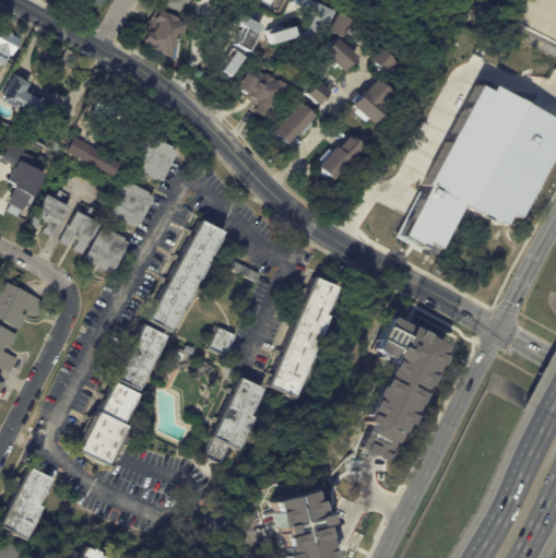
[(187,0),(180,12),(160,1),(161,0),(187,0)]
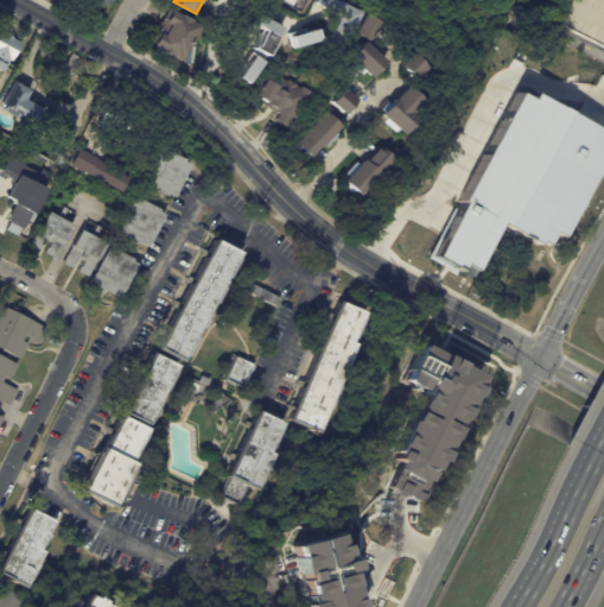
[(283,0),(300,11),(306,0),(283,0)]
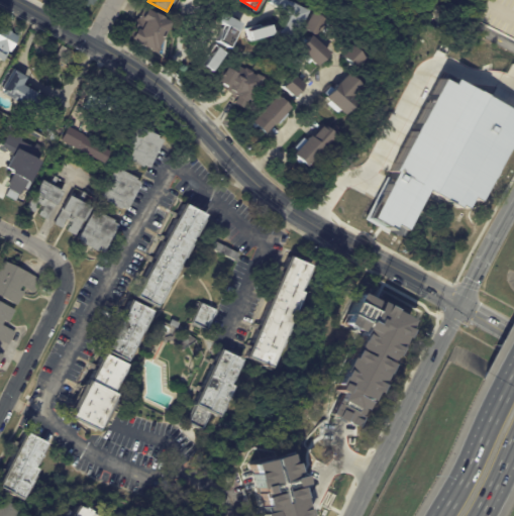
[(309,8),(292,0),(271,0),(270,2),(291,12),(281,31),(295,38),(309,8)]
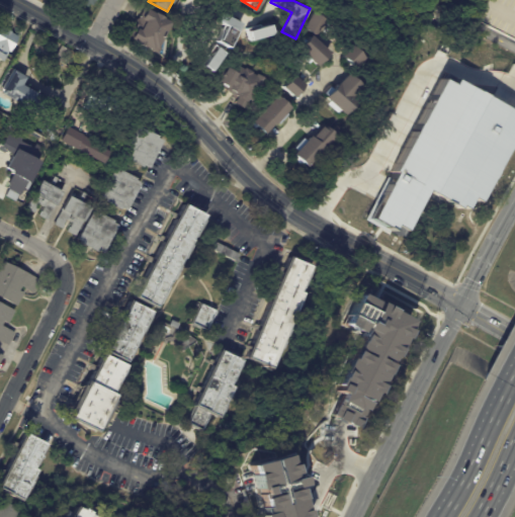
[(168,30),(158,50),(156,49),(155,51),(147,47),(139,42),(140,42),(131,37),(145,13),(146,14),(149,8),(156,13),(157,12),(166,17),(165,18),(173,22),(168,30)]
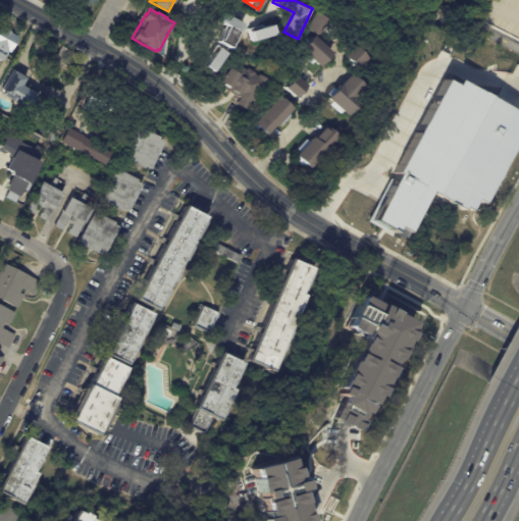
[(331,21),(323,36),(310,28),(319,11),(332,19),(331,21)]
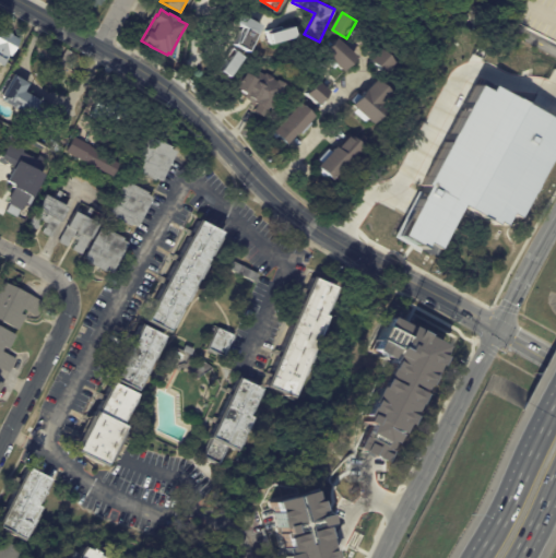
[(248,50),(260,23),(240,14),(237,24),(243,26),(235,45),(248,50)]
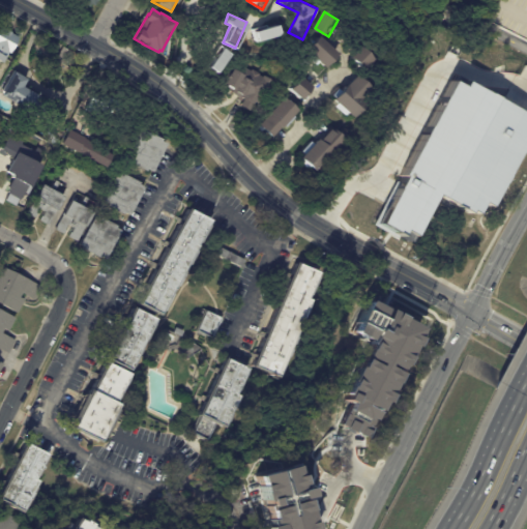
[(255,39),(279,35),(276,26),(254,30),(255,39)]
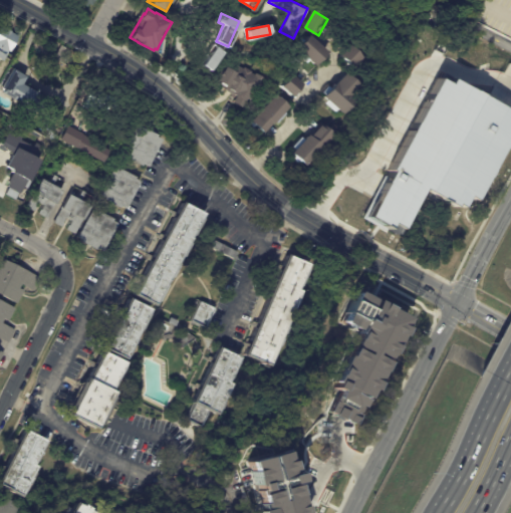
[(11,30),(21,36),(12,51),(11,50),(7,57),(5,56),(3,61),(0,59),(0,31),(3,26),(11,30)]
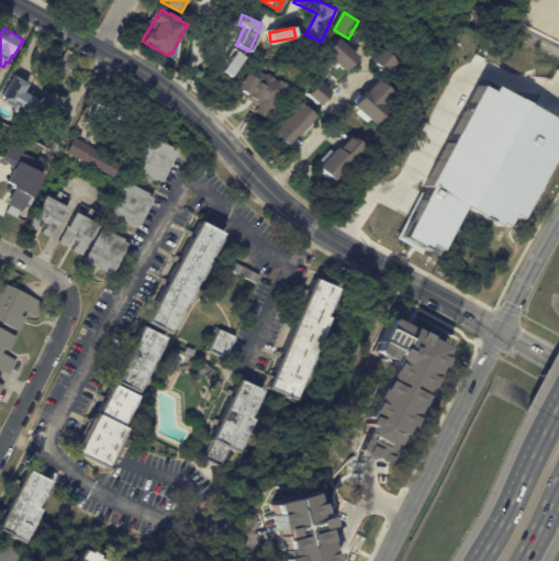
[(350,47),(360,57),(346,71),(342,66),(339,68),(330,58),(332,56),(327,53),(330,51),(327,48),(335,42),(336,43),(342,38),(350,47)]
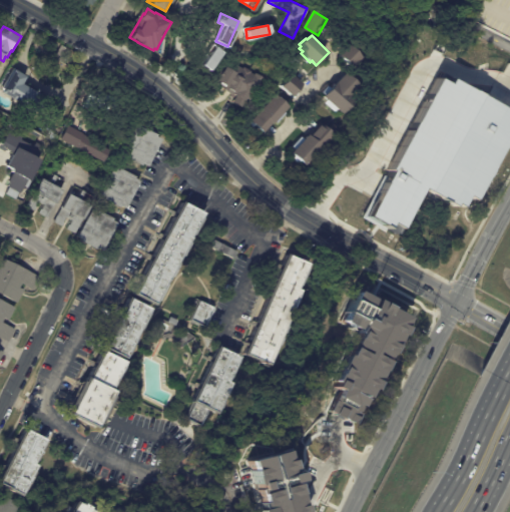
[(342,55),(352,45),(365,58),(355,68),(342,55)]
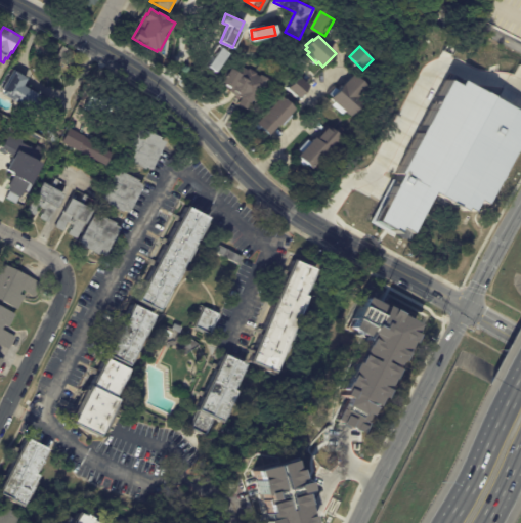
[(227,53),(219,47),(206,66),(215,72),(227,53)]
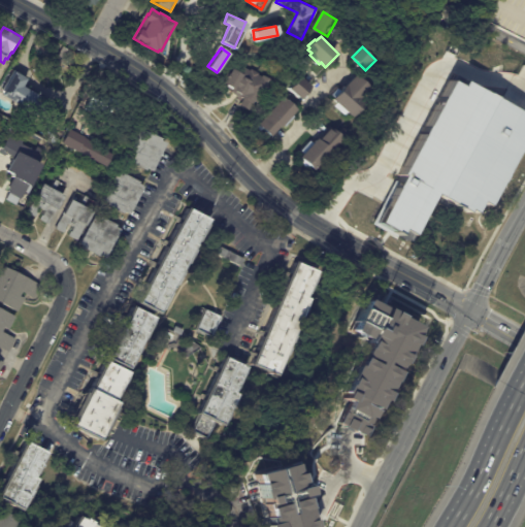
[(272,80),(267,90),(265,89),(257,103),(255,101),(250,110),(241,105),(244,99),(223,87),(228,77),(227,77),(229,73),(230,73),(233,69),(237,71),(241,64),(252,70),(253,69),(260,73),(259,74),(263,76),(264,75),(272,80)]
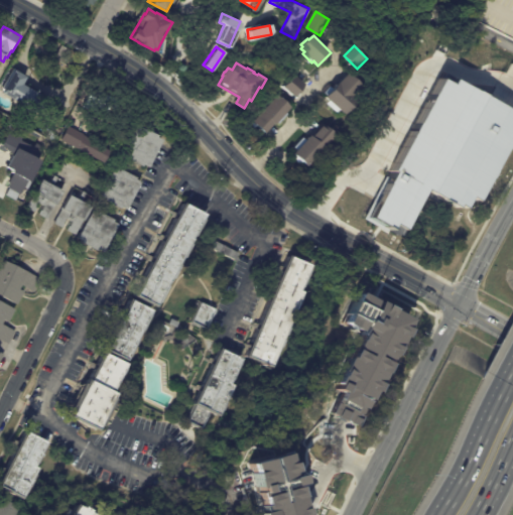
[(26,85),(38,92),(34,98),(36,99),(39,95),(49,101),(41,115),(16,100),(19,96),(5,88),(16,69),(29,76),(24,84),(26,85)]
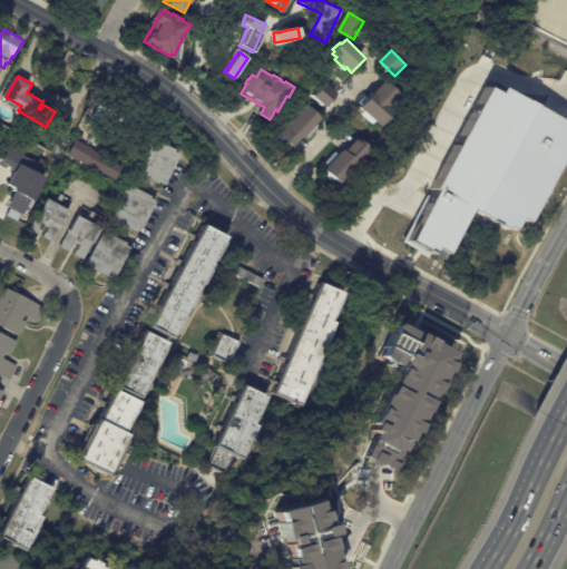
[(388,81),(401,95),(391,106),(397,110),(382,127),(378,123),(375,125),(363,115),(367,111),(362,107),(364,105),(362,102),(369,95),(371,97),(387,80),(388,81)]
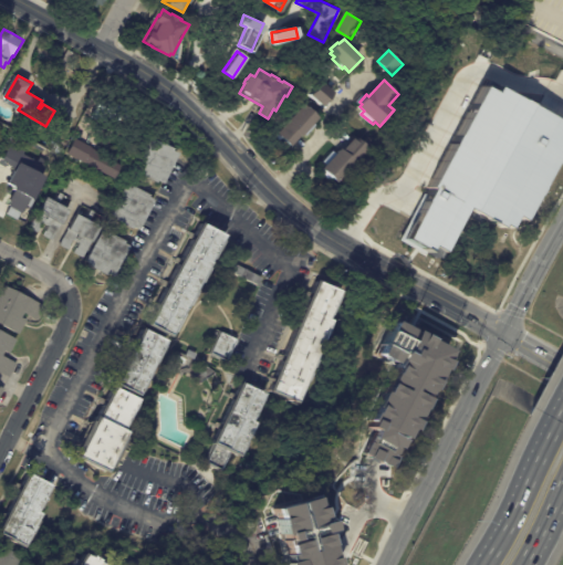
[(325,83),(336,93),(323,106),(312,95),(325,82),(325,83)]
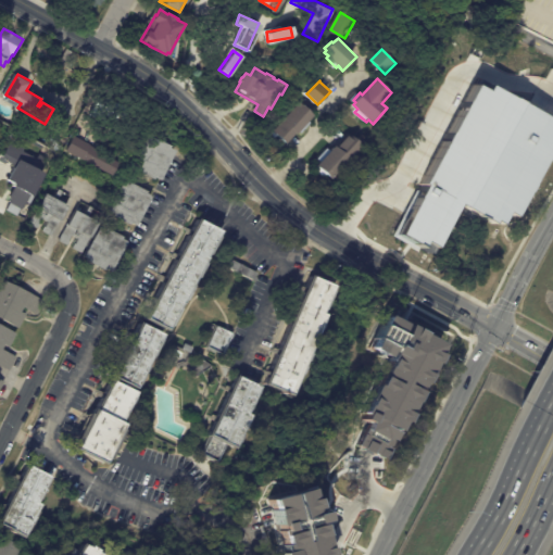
[(552,111),(498,83),(494,89),(481,83),(427,183),(430,185),(405,231),(428,244),(431,238),(444,246),(465,206),(506,228),(514,215),(523,221),(552,164),(552,111)]
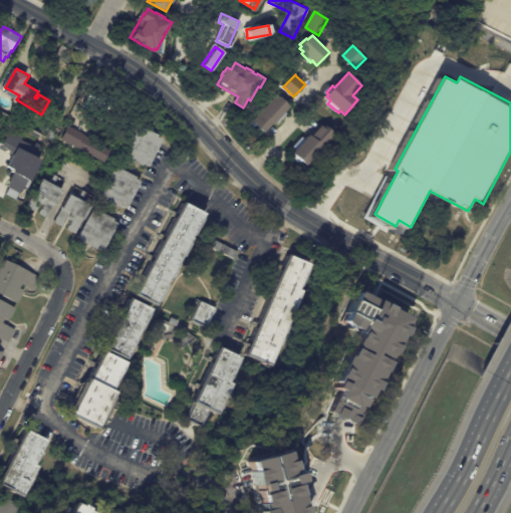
[(87,104),(111,114),(117,97),(94,88),(87,104)]
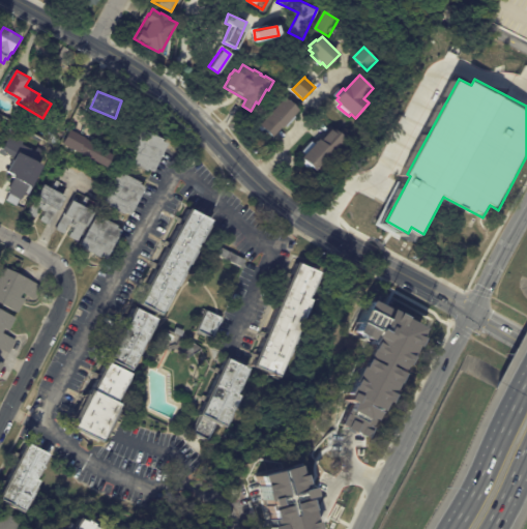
[(295,101),(300,106),(298,108),(300,110),(296,114),(299,117),(289,127),(287,124),(284,127),(283,126),(272,137),(261,125),(288,97),(292,101),(294,99),(295,101)]
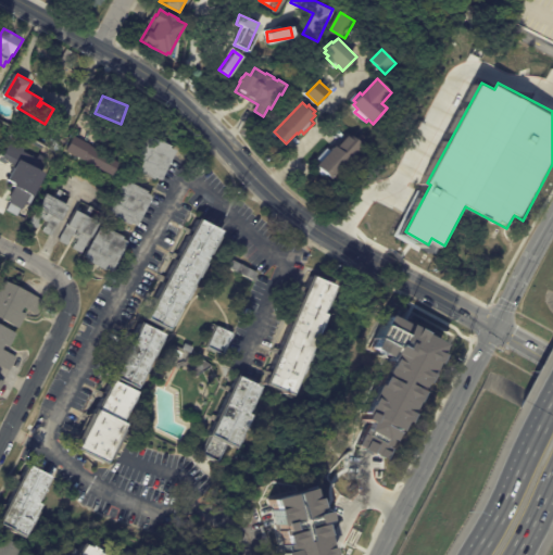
[(74,131),(70,139),(51,128),(55,122),(74,131)]
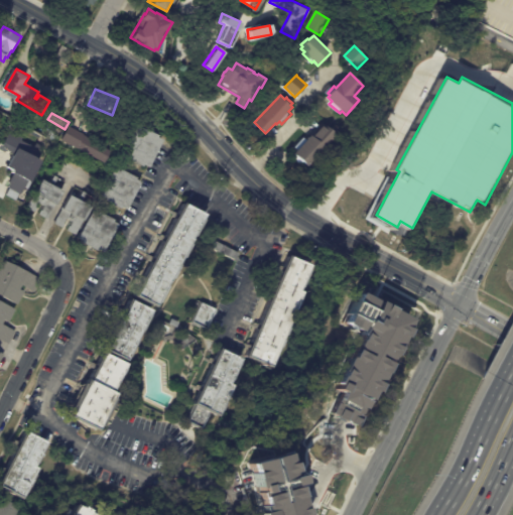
[(67,127),(74,115),(80,119),(73,131),(67,127)]
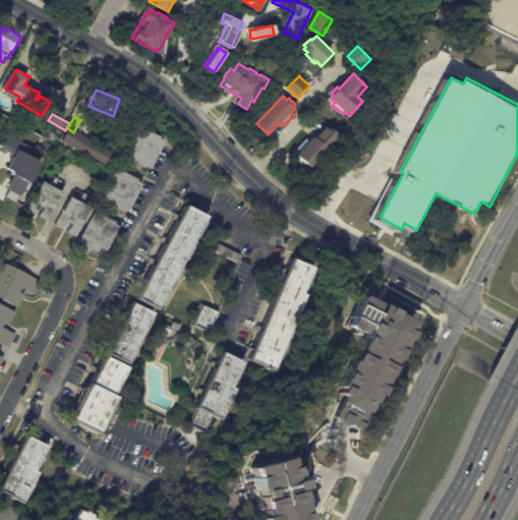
[(340,136),(328,149),(329,150),(318,162),(317,161),(310,168),(306,164),(304,166),(297,159),(299,158),(297,156),(301,151),(299,149),(308,138),(310,140),(314,136),(317,138),(328,125),(340,136)]
